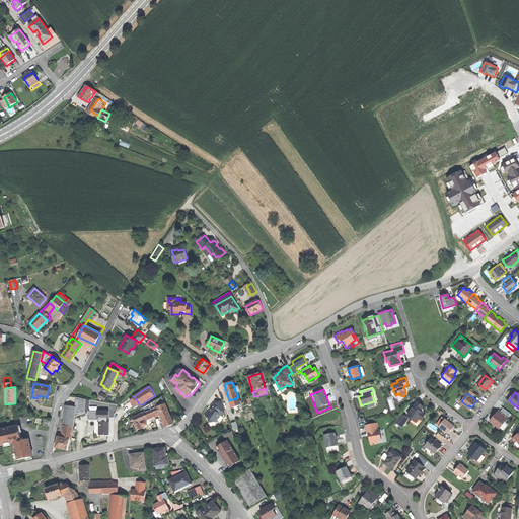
[(66,405),(64,425),(73,427),(74,416),(75,416),(73,432),(82,434),(84,419),(86,419),(85,415),(84,415),(86,399),(76,397),(75,406),(66,405)]
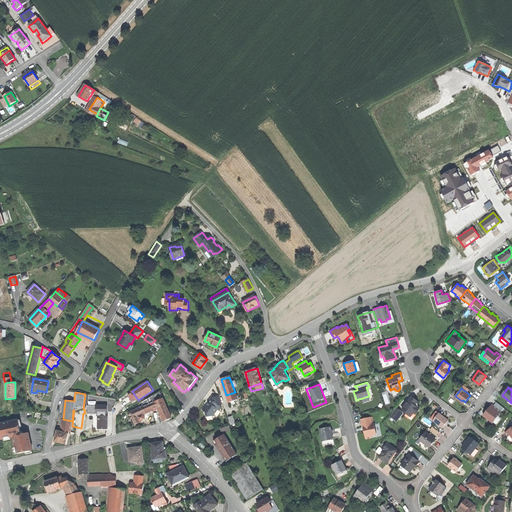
[(141,402),(143,406),(155,401),(163,398),(160,392),(141,402)]
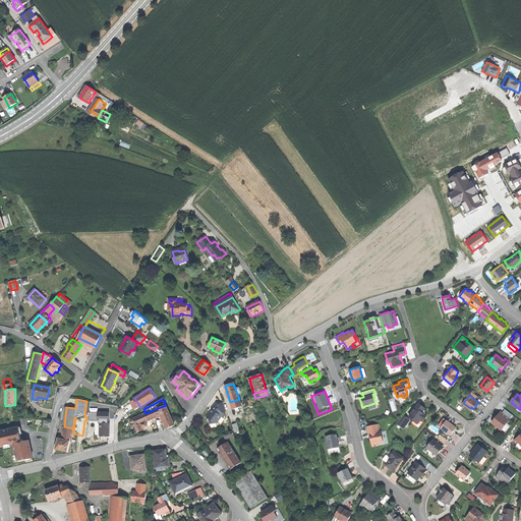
[(241,407),(239,399),(230,402),(233,409),(241,407)]
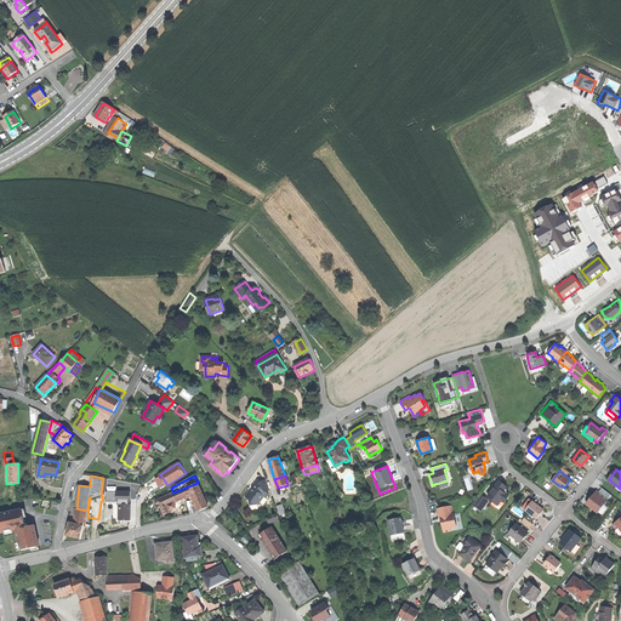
[(250,491),(245,497),(248,499),(249,499),(251,500),(250,501),(250,506),(257,505),(256,501),(260,501),(263,495),(261,494),(263,490),(266,491),(269,490),(266,480),(261,482),(258,479),(255,484),(252,486),(255,488),(252,491),(250,491)]
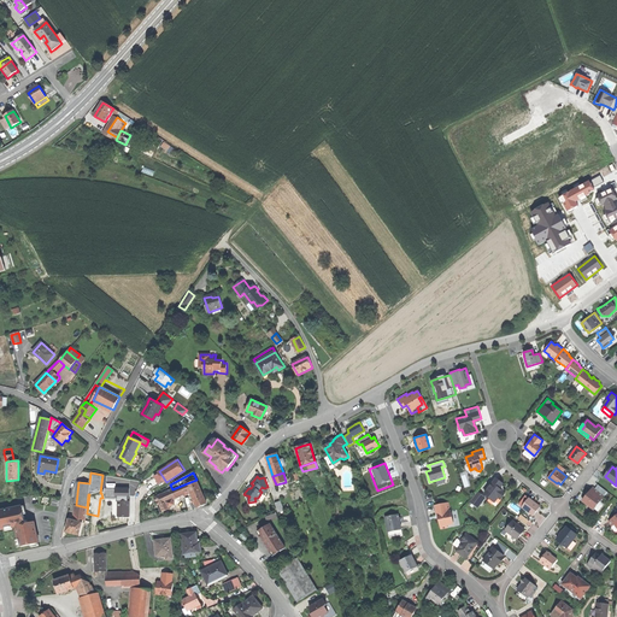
[(493,487),(487,495),(494,500),(498,495),(499,497),(501,497),(504,494),(504,492),(501,491),(501,485),(503,483),(499,481),(495,479),(491,485),(493,487)]
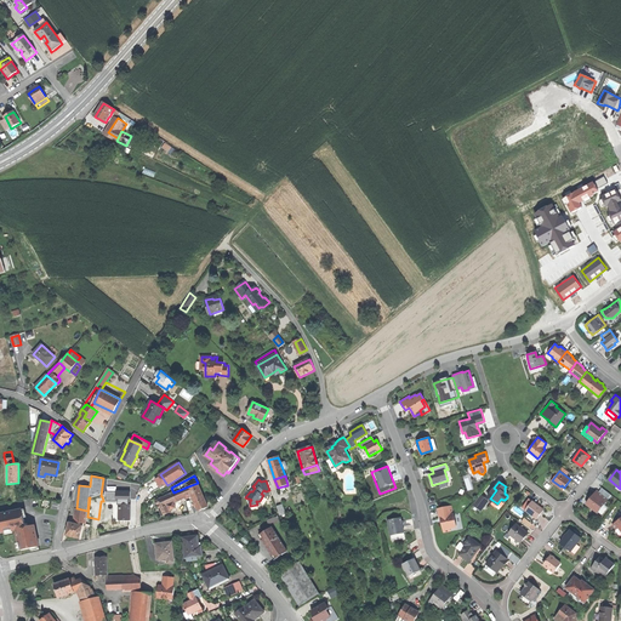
[(198,483),(188,486),(191,493),(200,489),(198,483)]
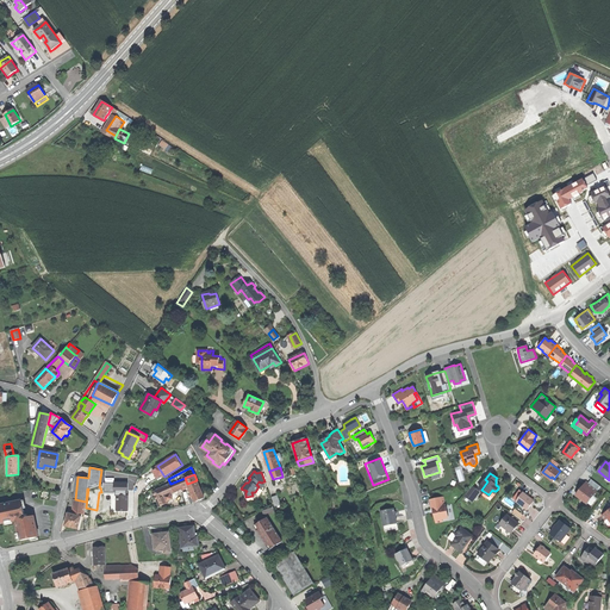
[(185,478),(170,484),(174,492),(179,490),(181,489),(180,485),(185,483),(187,486),(188,486),(187,484),(185,478)]
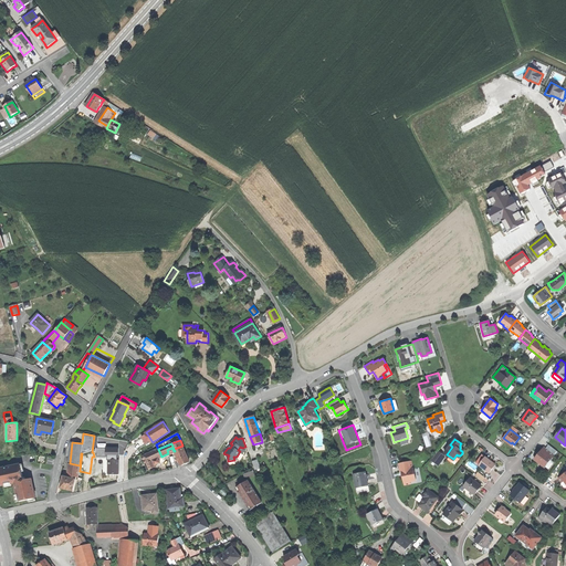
[(189,462),(182,446),(174,449),(175,451),(177,457),(179,461),(181,465),(189,462)]
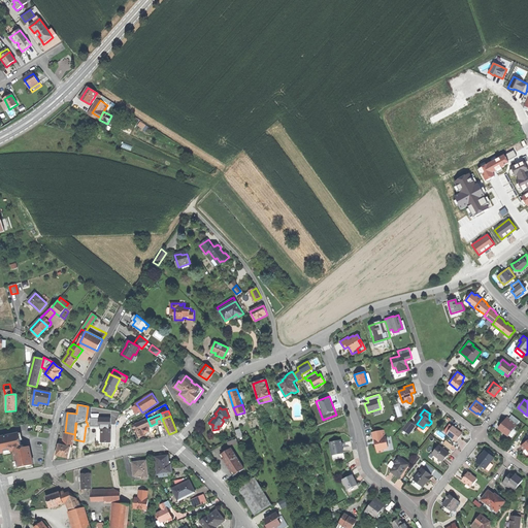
[(89,427),(90,427),(98,426),(98,418),(89,418),(89,425),(89,427)]
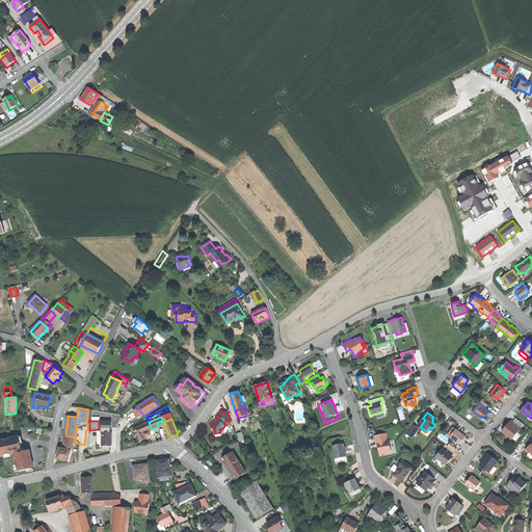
[(112,431),(112,421),(99,421),(99,429),(99,432),(112,431)]
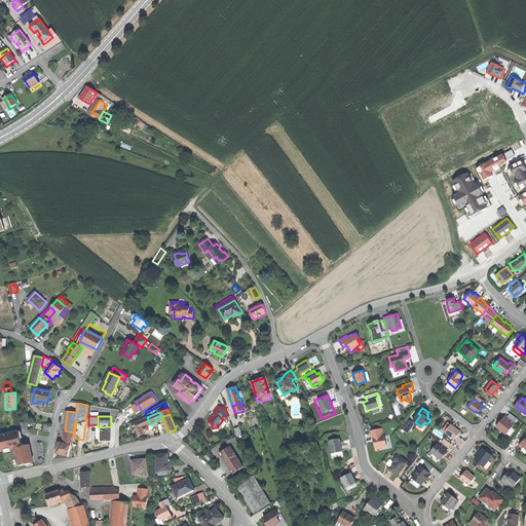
[(133,423),(138,436),(145,433),(143,427),(150,424),(147,417),(133,423)]
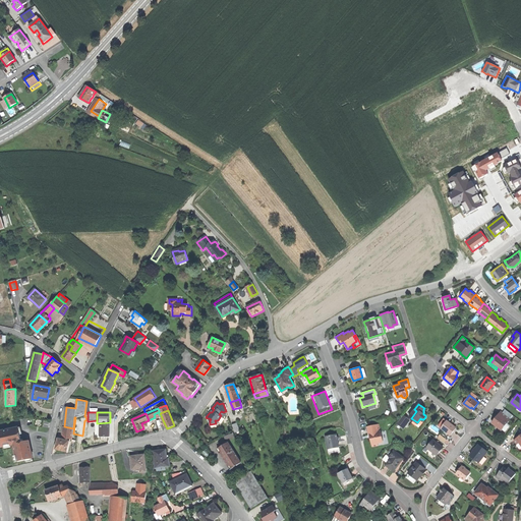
[(497,418),(493,423),(503,430),(511,419),(503,413),(500,416),(499,415),(497,418)]
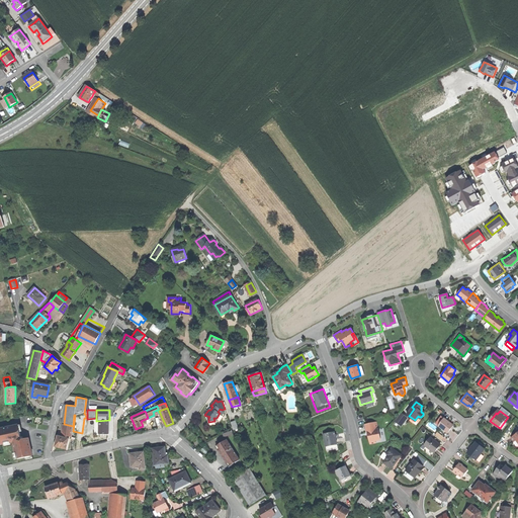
[(401,412),(395,420),(401,425),(407,417),(401,412)]
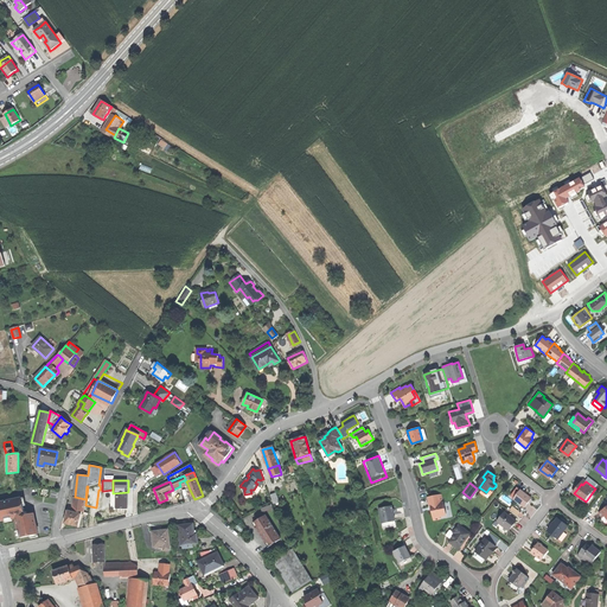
[(510,494),(513,498),(521,489),(517,486),(510,494)]
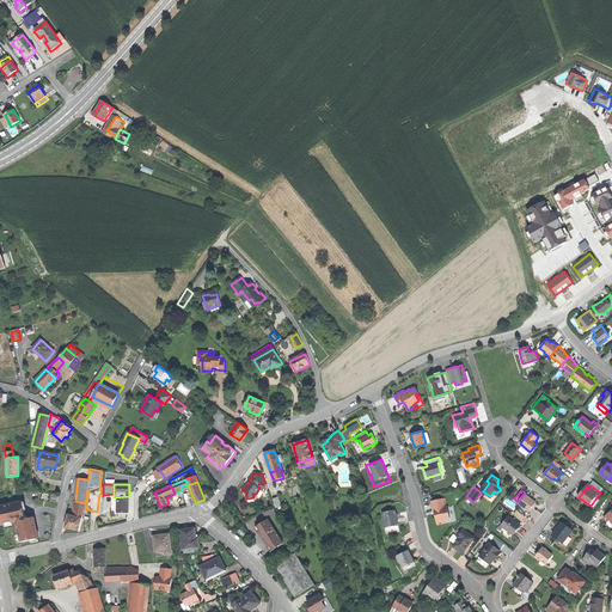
[(525,493),(518,502),(530,510),(536,501),(530,496),(525,493)]
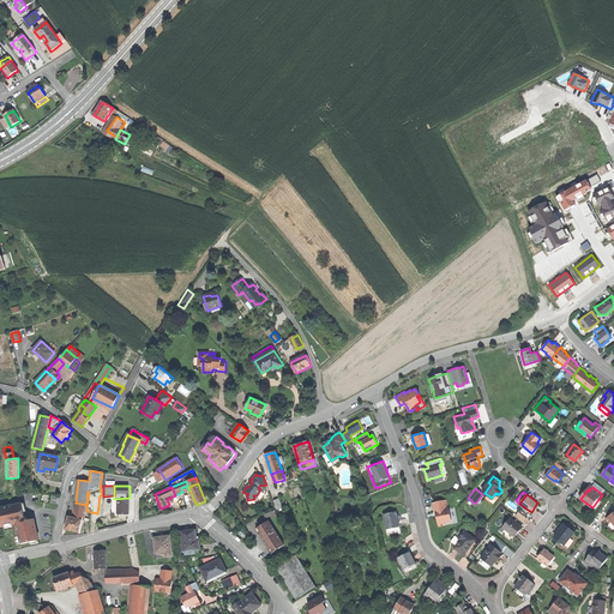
[(131,513),(130,498),(114,499),(114,513),(131,513)]
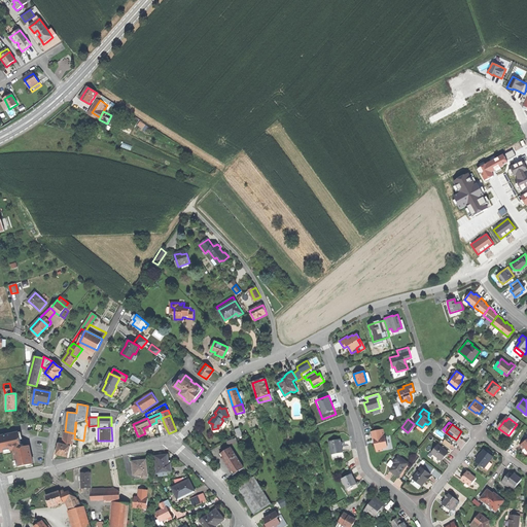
[(383,428),(371,431),(373,438),(374,438),(374,443),(376,451),(382,450),(381,448),(387,447),(385,435),(384,435),(383,428)]
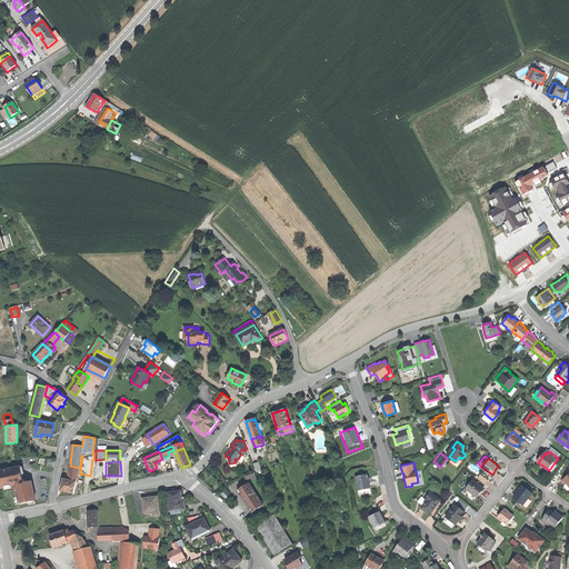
[(70,466),(68,480),(75,481),(76,479),(79,480),(80,468),(70,466)]
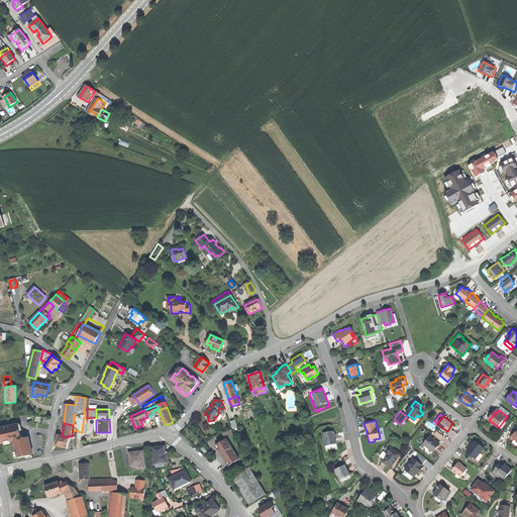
[(18,424),(0,427),(0,435),(1,442),(13,440),(17,457),(23,456),(32,454),(28,437),(21,438),(18,424)]
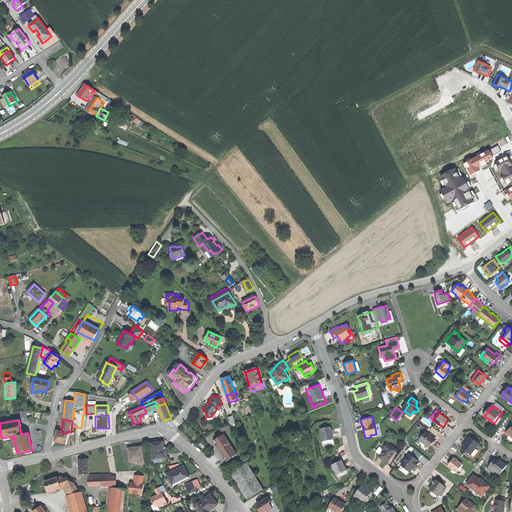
[(231,431),(229,425),(218,429),(220,435),(231,431)]
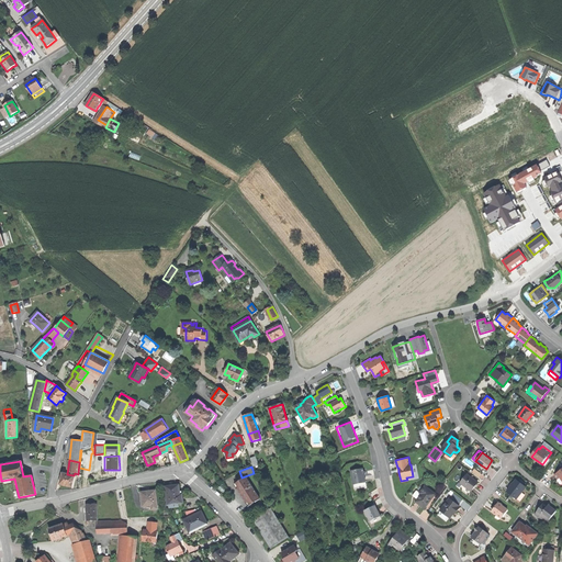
[(474,468),(472,471),(479,476),(482,473),(474,468)]
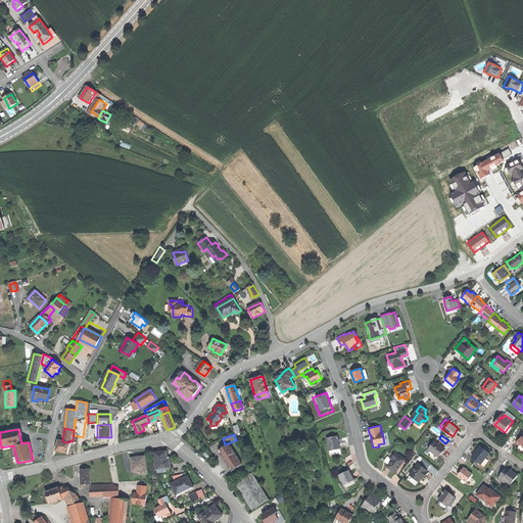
[(338,437),(328,439),(330,452),(341,449),(340,444),(338,437)]
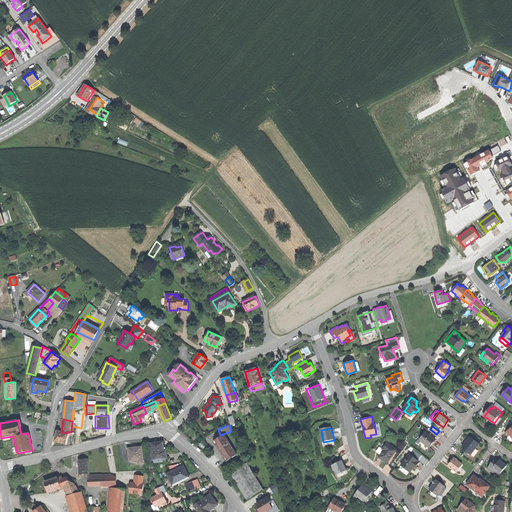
[(61,432),(57,431),(56,435),(56,436),(55,441),(66,444),(68,433),(67,433),(61,432)]
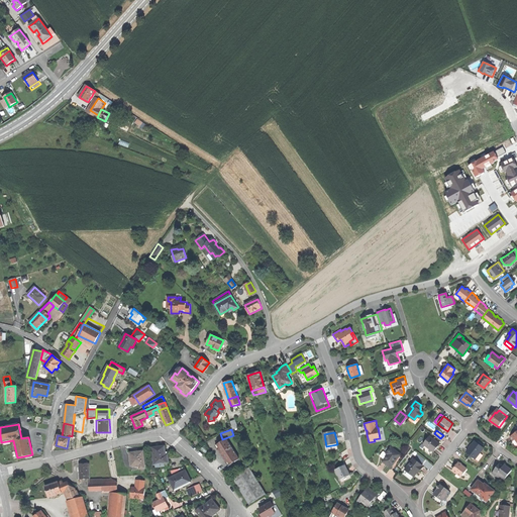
[(429,435),(423,443),(425,444),(433,451),(437,447),(440,443),(429,435)]
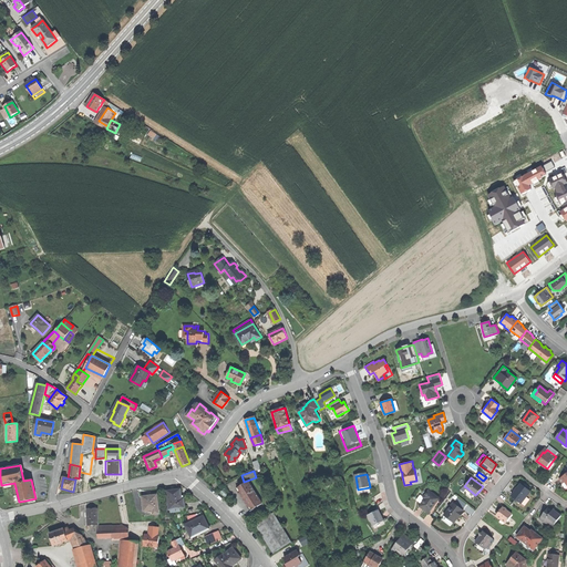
[(248,483),(238,490),(244,497),(247,495),(249,498),(246,501),(251,509),(261,503),(248,483)]
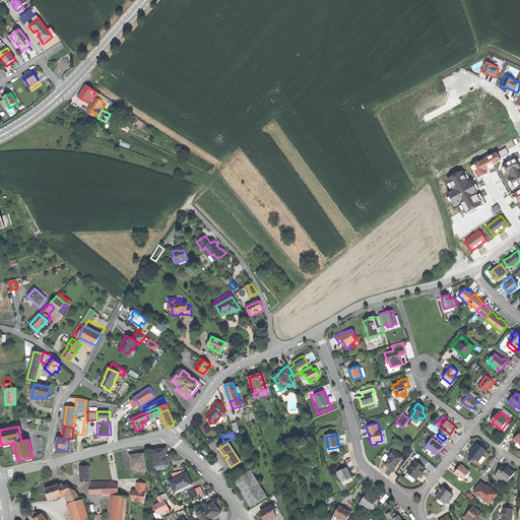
[(474,450),(470,455),(473,457),(476,460),(478,462),(486,451),(478,445),(474,450)]
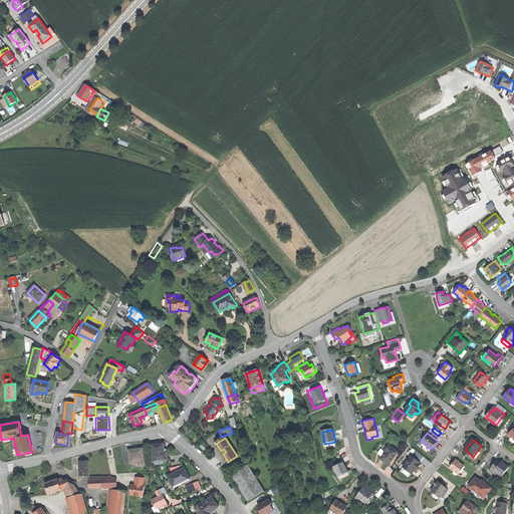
[(429,452),(431,449),(423,442),(420,445),(429,452)]
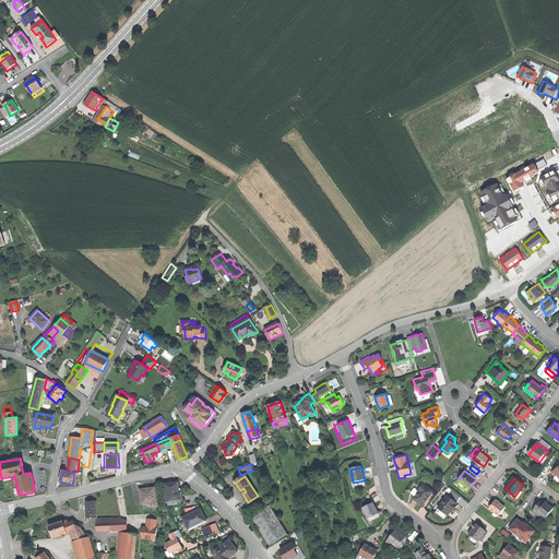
[(178,482),(165,484),(166,497),(167,501),(177,500),(182,500),(181,491),(179,491),(179,488),(178,482)]
